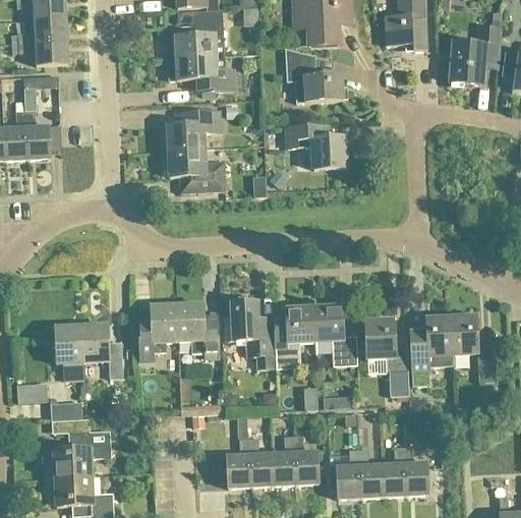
[(65,18),(63,0),(15,0),(15,8),(33,7),(33,20),(65,18)]
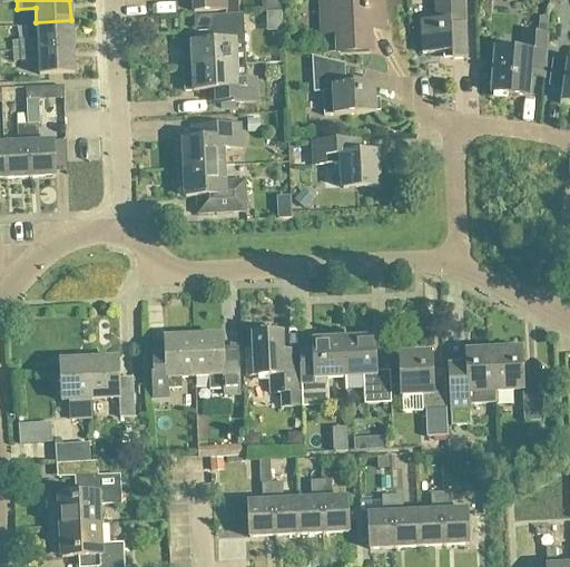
[(147,0),(148,9),(168,9),(167,0),(147,0)]
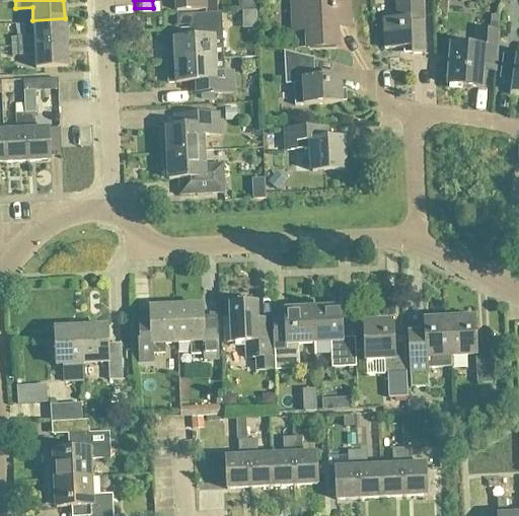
[(174,0),(175,7),(205,6),(205,10),(218,10),(217,0),(174,0)]
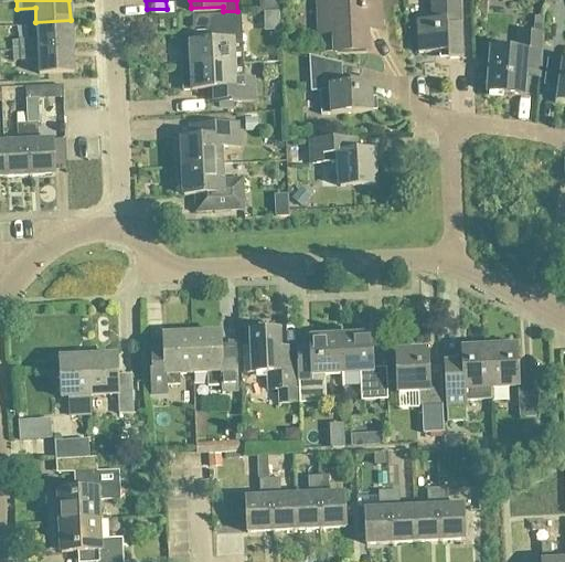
[(317,0),(319,30),(332,29),(333,49),(364,48),(363,27),(379,25),(376,0),(317,0)]
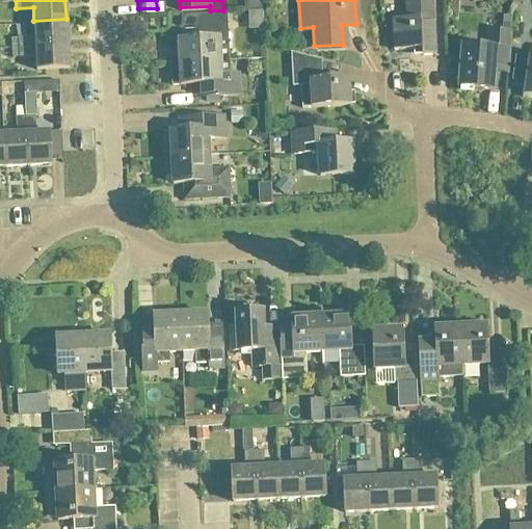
[(404,0),(405,16),(392,16),(393,47),(421,46),(421,52),(434,51),(432,0),(404,0)]
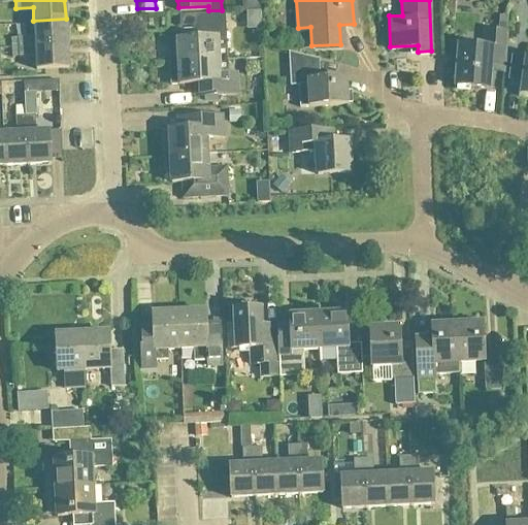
[(175,36),(167,36),(169,59),(227,57),(226,43),(225,21),(224,10),(222,10),(208,10),(196,11),(196,23),(197,35),(175,36)]
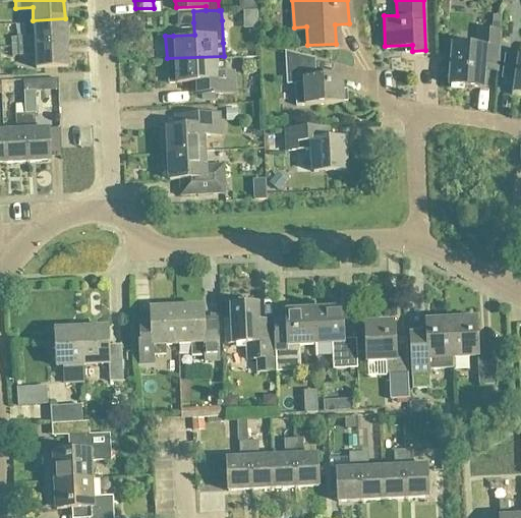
[(17,34),(17,35),(11,35),(11,44),(66,41),(65,18),(33,20),(34,34),(17,34)]
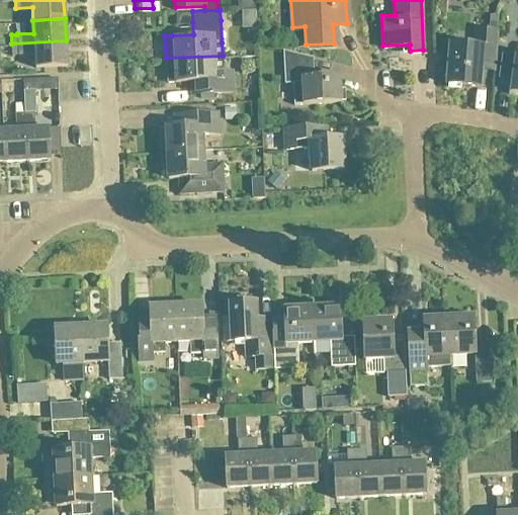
[(480,84),(481,66),(492,67),(495,28),(476,26),(475,43),(449,41),(446,81),(480,84)]
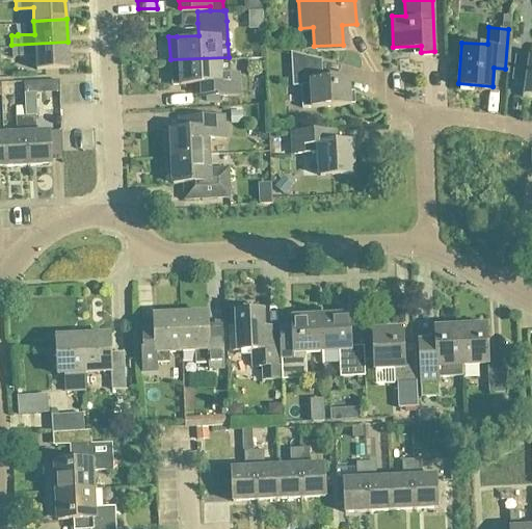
[(68,42),(11,45),(12,54),(19,54),(34,53),(35,67),(69,65),(68,42)]
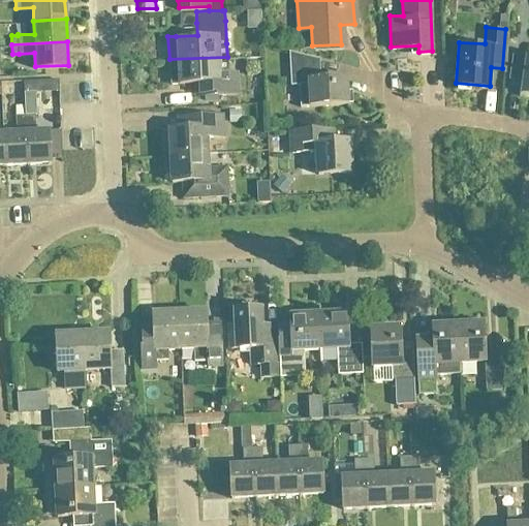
[(528,44),(528,54),(512,52),(508,75),(523,78),(521,90),(528,91),(528,44)]
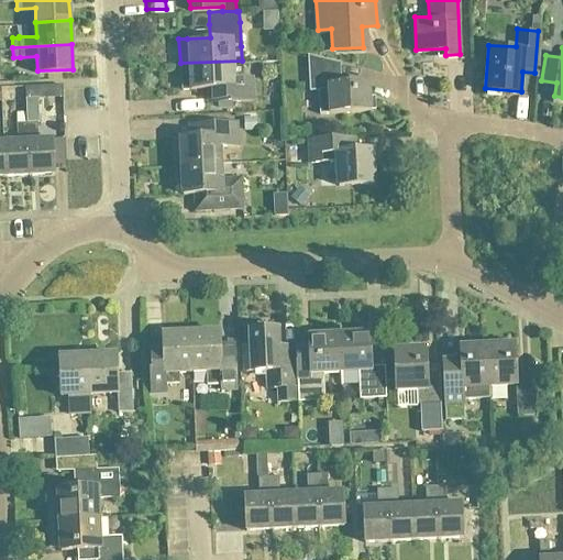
[(319,111),(329,111),(371,109),(368,79),(341,81),(340,61),(308,53),(309,89),(318,88),(319,111)]
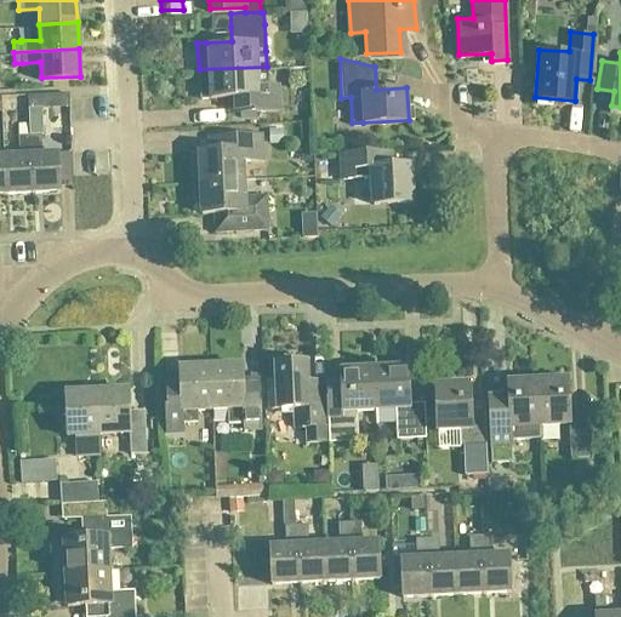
[(267,83),(267,67),(199,69),(200,96),(210,96),(234,93),(235,109),(281,107),(280,83),(267,83)]
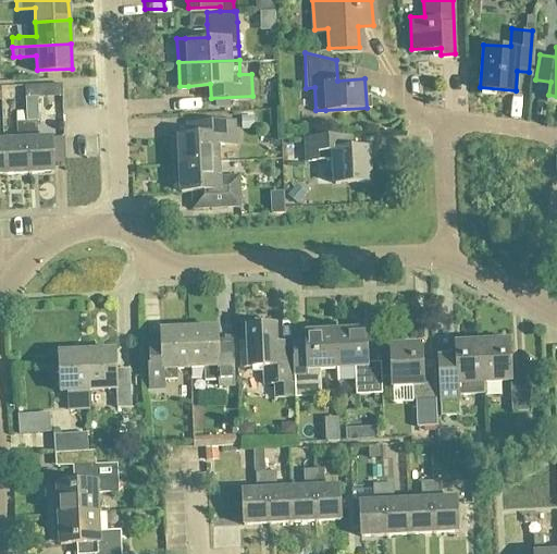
[(27,119),(25,119),(28,170),(52,169),(51,135),(37,135),(36,120),(37,120),(39,120),(38,95),(26,96),(27,119)]
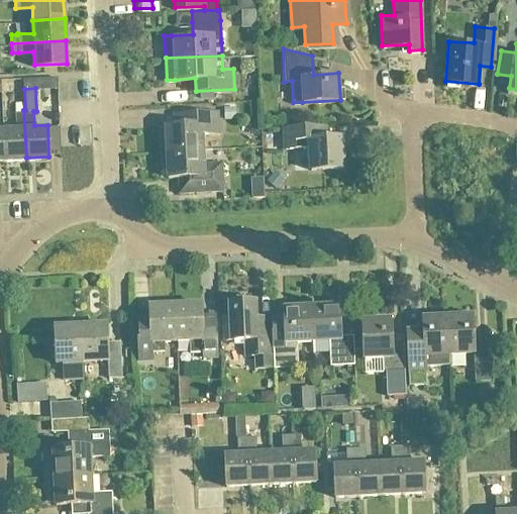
[(219,109),(209,109),(184,111),(185,122),(164,123),(165,149),(202,147),(202,133),(220,133),(219,109)]
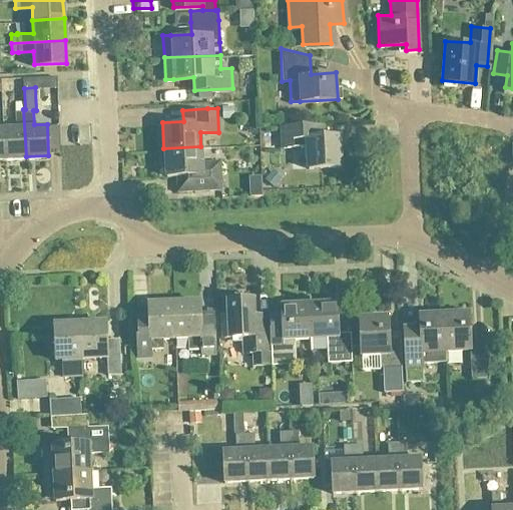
[(15,125),(2,126),(4,157),(26,156),(23,109),(14,110),(15,125)]
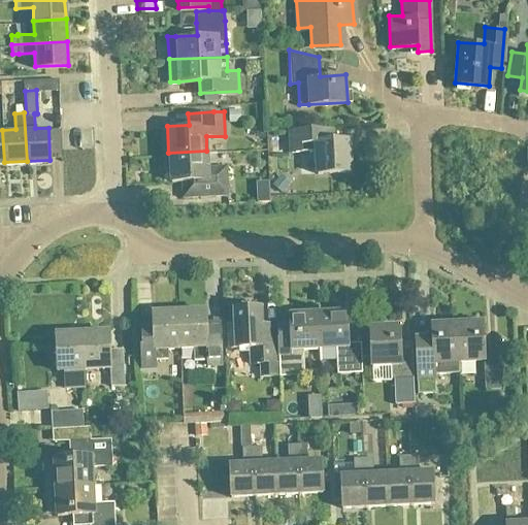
[(323,126),(297,128),(287,128),(288,150),(298,150),(315,149),(317,171),(350,170),(348,139),(323,140),(323,126)]
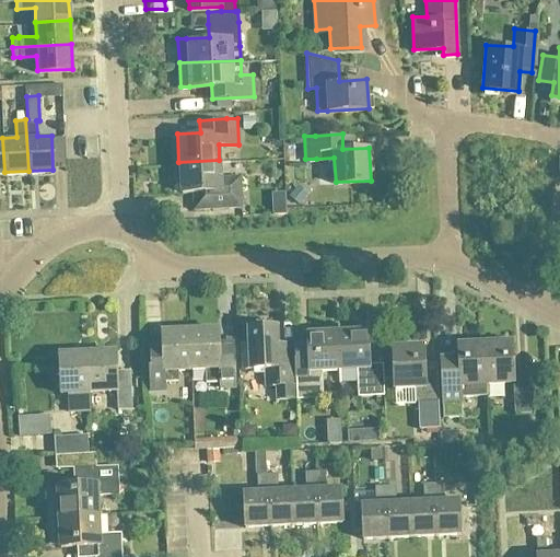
[(220,175),(219,160),(178,162),(181,190),(191,190),(191,207),(241,206),(240,175),(220,175)]
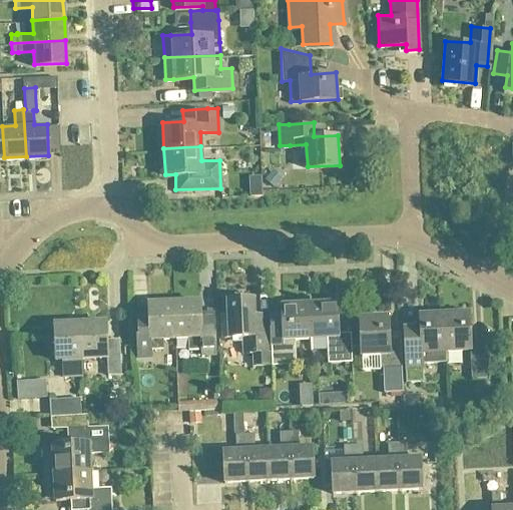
[(274,167),(265,178),(275,186),(284,175),(274,167)]
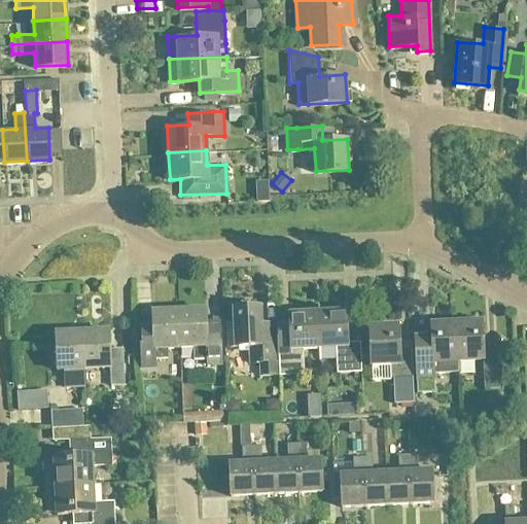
[(258,359),(259,373),(279,373),(278,360),(275,360),(275,358),(273,327),(260,328),(259,304),(233,305),(234,319),(225,320),(227,344),(249,343),(250,359),(258,359)]
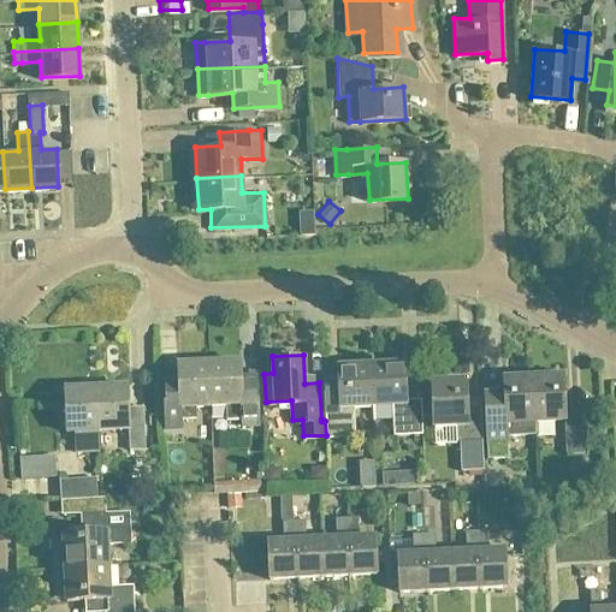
[(240,357),(207,360),(209,403),(226,402),(226,417),(242,416),(242,422),(258,421),(255,385),(241,386),(240,357)]
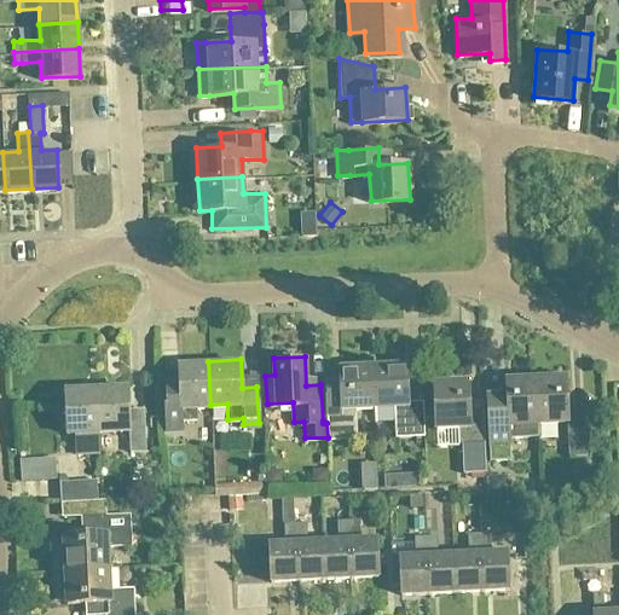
[(210,405),(208,361),(178,363),(179,392),(163,393),(165,428),(180,427),(180,419),(198,418),(197,405),(210,405)]
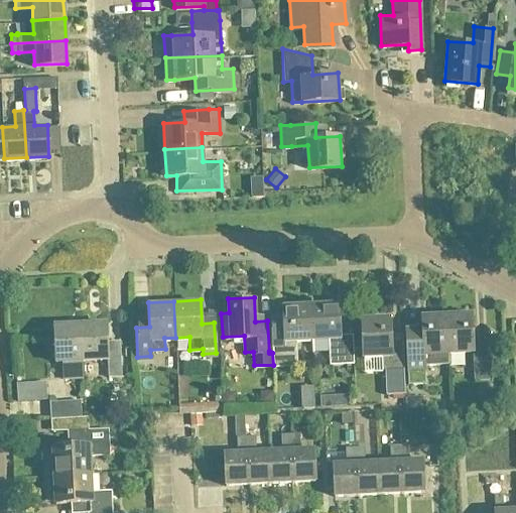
[(326,351),(330,347),(331,362),(354,361),(352,332),(340,333),(339,301),(310,303),(311,337),(313,337),(313,348),(316,351),(326,351)]
